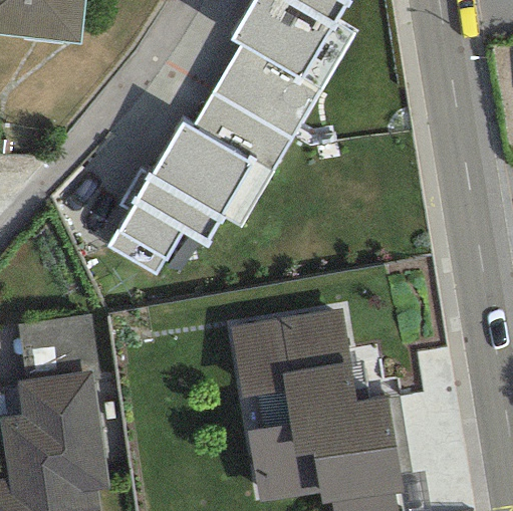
[(0,0),(0,33),(79,42),(83,0),(0,0)]
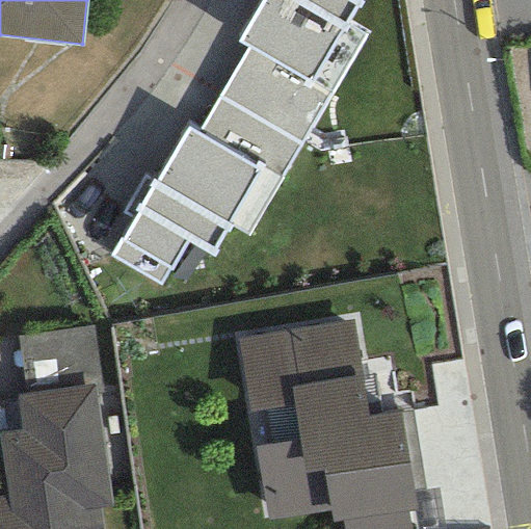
[(262,0),(239,38),(249,45),(197,132),(188,126),(156,181),(153,179),(108,254),(160,284),(169,268),(173,270),(189,242),(214,257),(232,227),(249,237),(372,31),(353,21),(365,0),(262,0)]
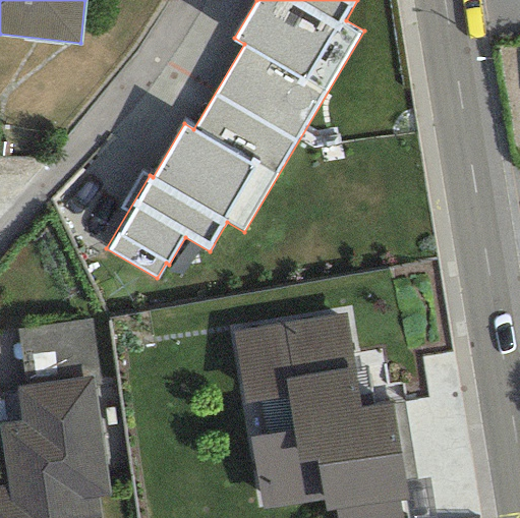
[(391,400),(360,405),(345,310),(232,329),(261,507),(323,498),(325,509),(335,508),(336,517),(401,517),(398,499),(407,497),(391,400)]
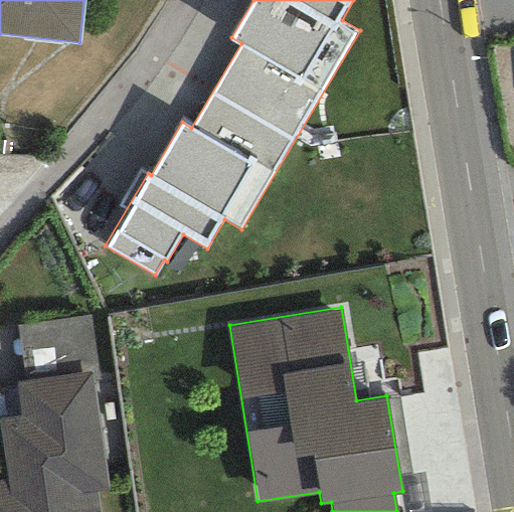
[(92,370),(93,378),(99,377),(89,313),(17,324),(25,380),(92,370)]
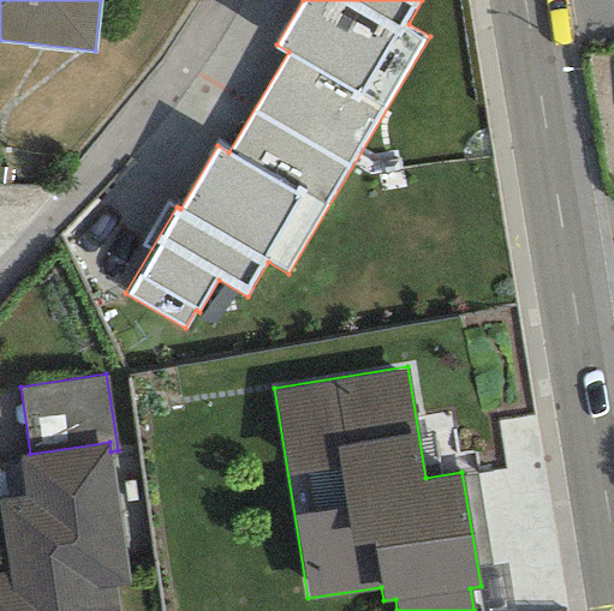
[(0,610),(115,610),(112,582),(129,580),(111,451),(109,442),(30,454),(19,454),(24,496),(0,498),(0,510),(9,569),(0,570),(0,610)]
